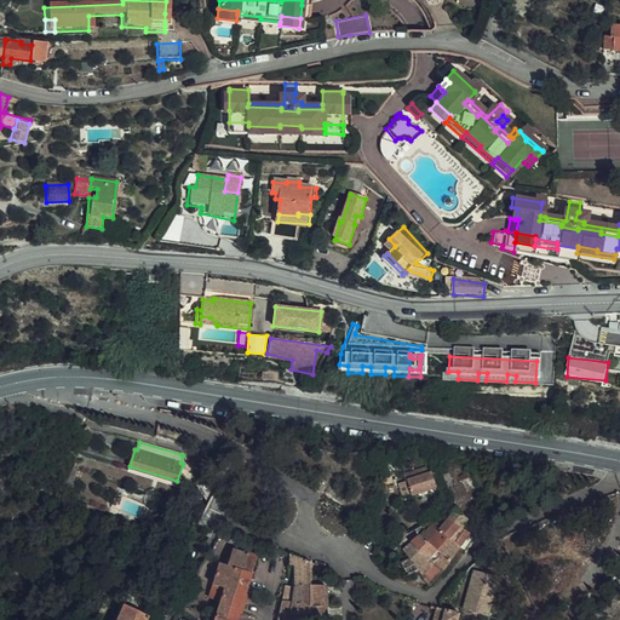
[(432,475),(431,471),(431,469),(412,475),(406,475),(408,482),(411,481),(414,494),(414,495),(437,489),(434,475),(432,475)]
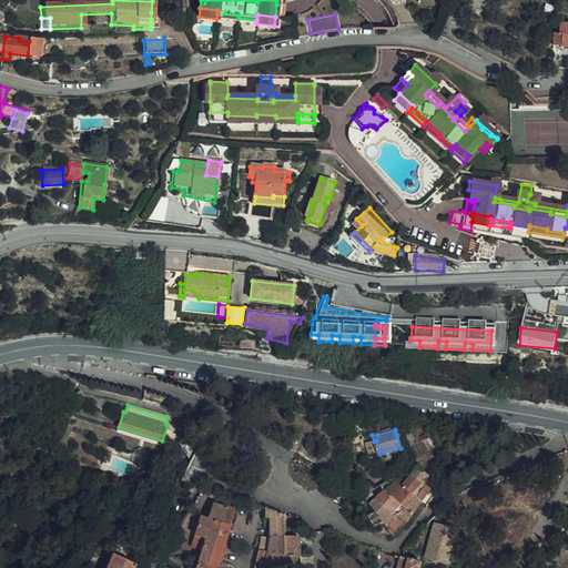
[(181,446),(183,448),(199,439),(199,438),(194,435),(181,446)]
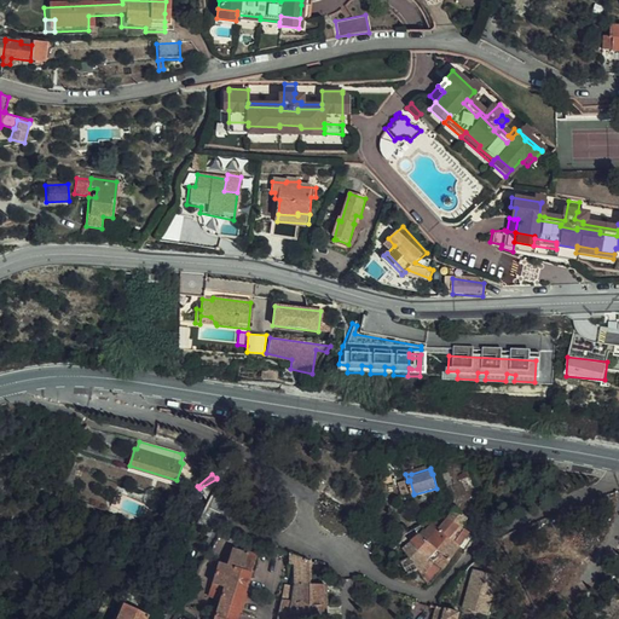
[(200,489),(210,502),(198,524),(208,530),(213,532),(219,522),(226,509),(219,486),(217,479),(200,489)]
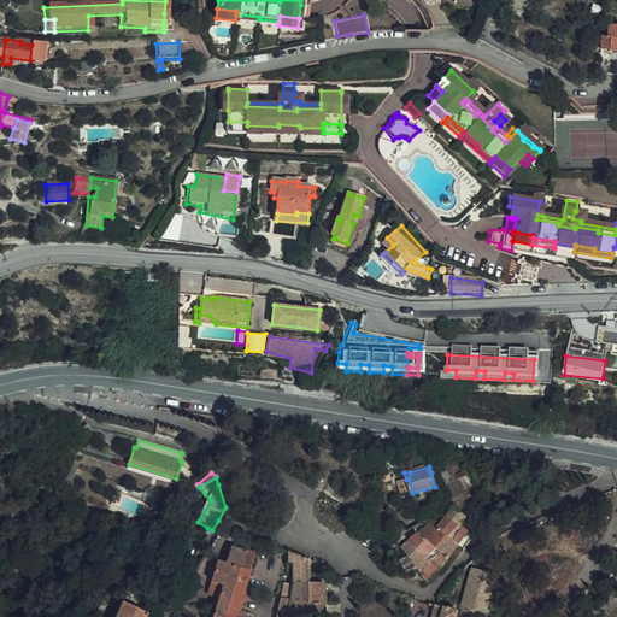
[(403,494),(412,492),(409,479),(406,480),(400,481),(403,494)]
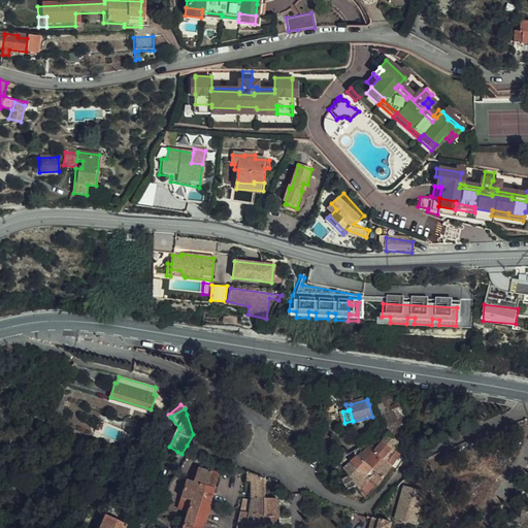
[(268,415),(273,419),(274,419),(278,415),(272,410),(268,415)]
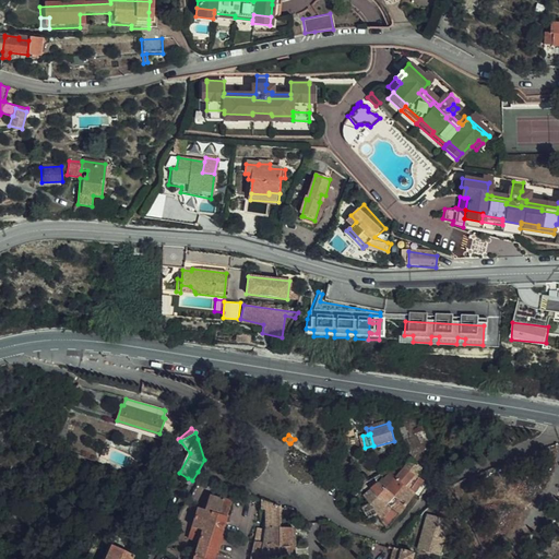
[(418,476),(424,470),(413,461),(406,468),(417,477),(418,476)]
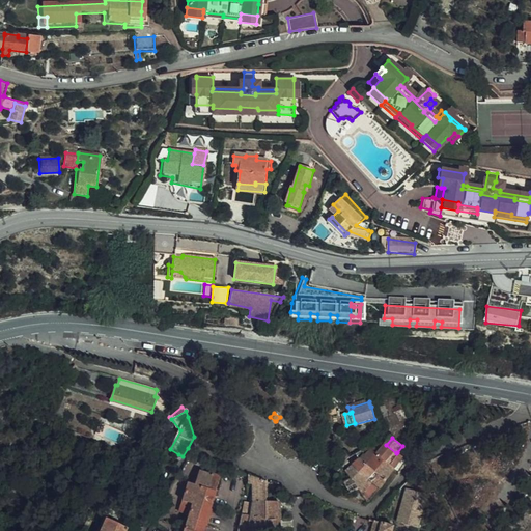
[(386,465),(396,453),(386,445),(381,451),(379,454),(375,457),(384,463),(386,465)]
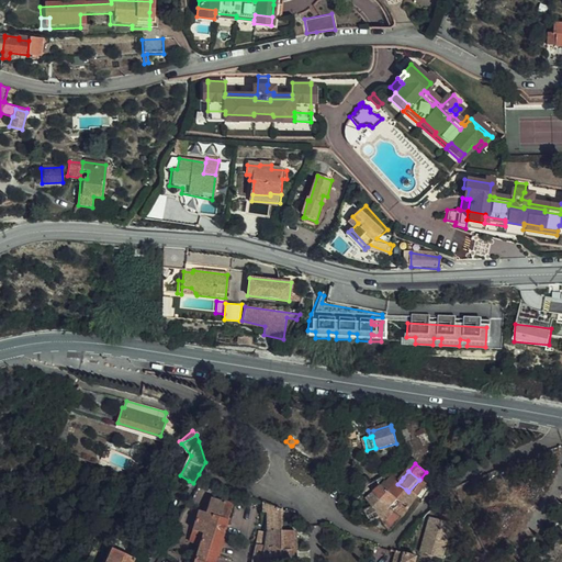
[(398,480),(401,476),(396,473),(389,483),(394,489),(397,484),(401,481),(398,480)]
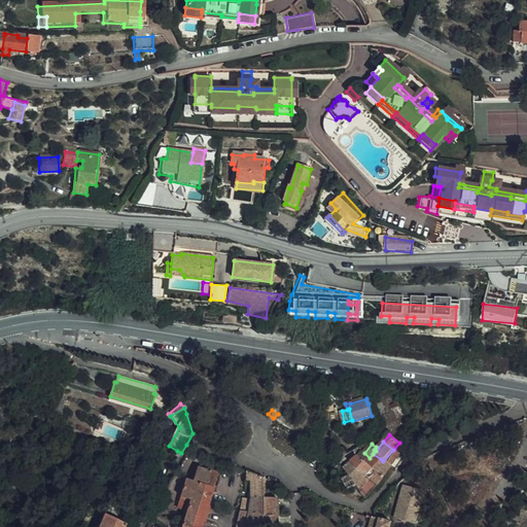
[(400,454),(394,449),(393,450),(383,461),(391,466),(400,454)]
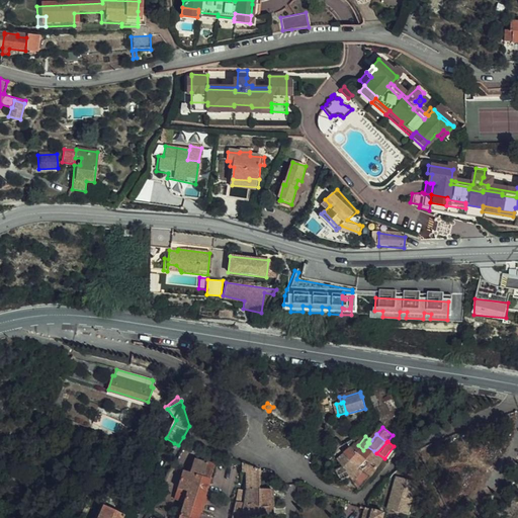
[(363,450),(358,445),(356,444),(351,447),(359,454),(363,450)]
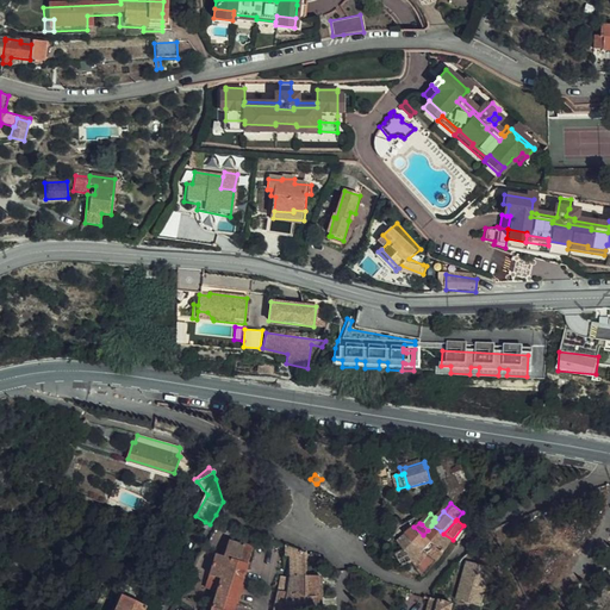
[(431,542),(441,531),(431,526),(428,530),(423,535),(431,542)]
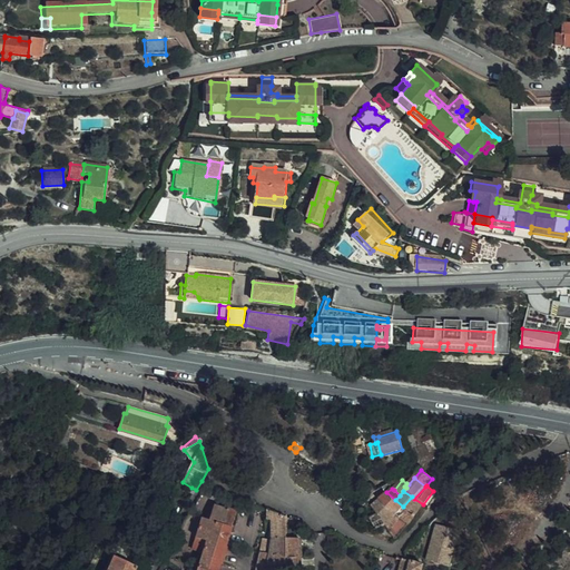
[(371,507),(379,514),(395,500),(386,492),(371,507)]
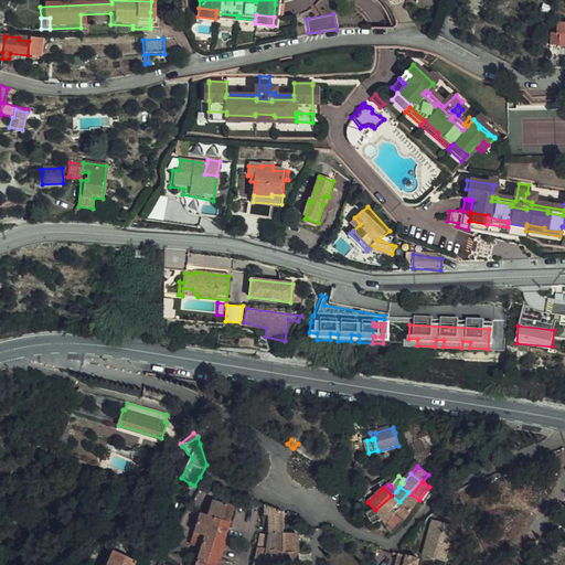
[(411,512),(419,500),(411,494),(408,492),(400,502),(411,512)]
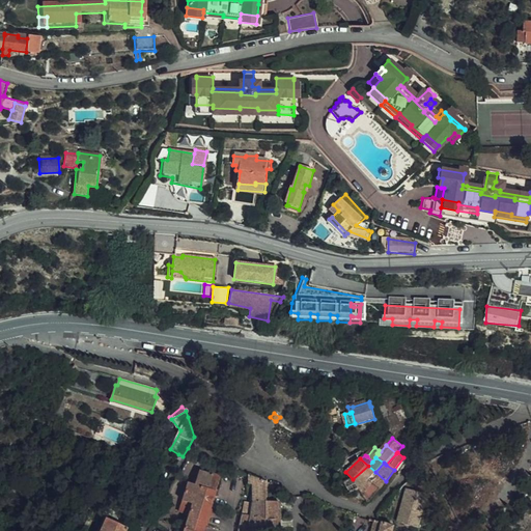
[(369,479),(375,472),(368,466),(353,479),(356,485),(359,480),(365,485),(369,479)]
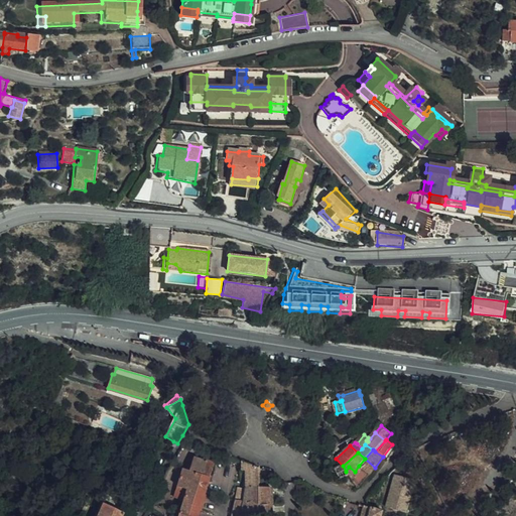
[(199,515),(211,477),(204,475),(208,460),(205,459),(204,461),(192,458),(189,471),(182,469),(174,497),(183,501),(178,515),(199,515)]
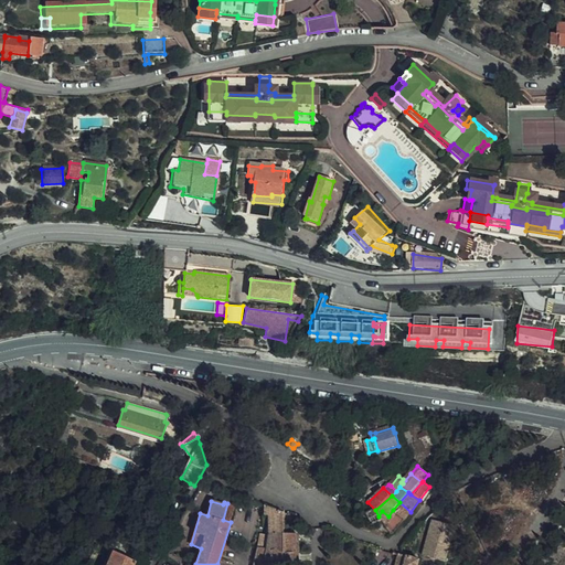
[(404,521),(411,512),(400,502),(393,510),(397,514),(396,515),(404,521)]
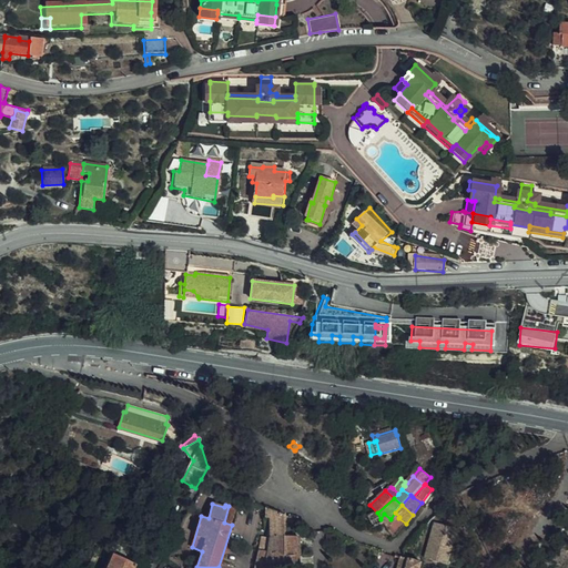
[(224,523),(232,525),(237,509),(229,506),(224,523)]
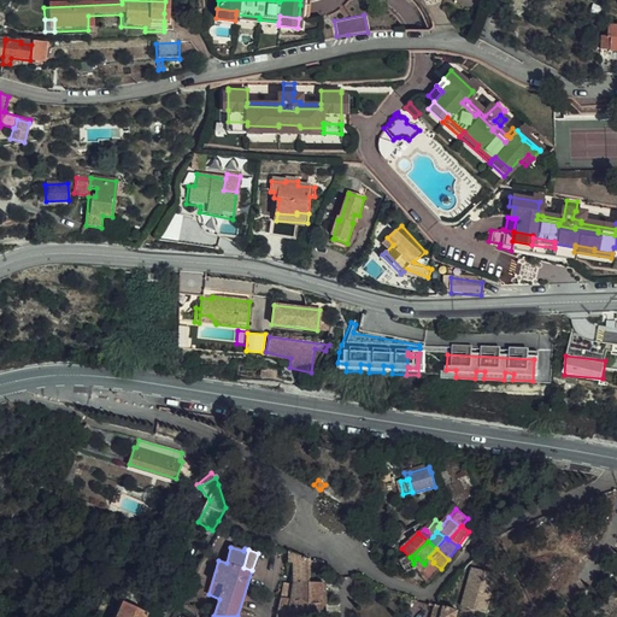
[(310,560),(289,552),(289,563),(294,562),(294,575),(293,585),(291,600),(282,599),(278,616),(331,616),(331,613),(325,613),(325,604),(328,604),(327,583),(311,583),(310,560)]
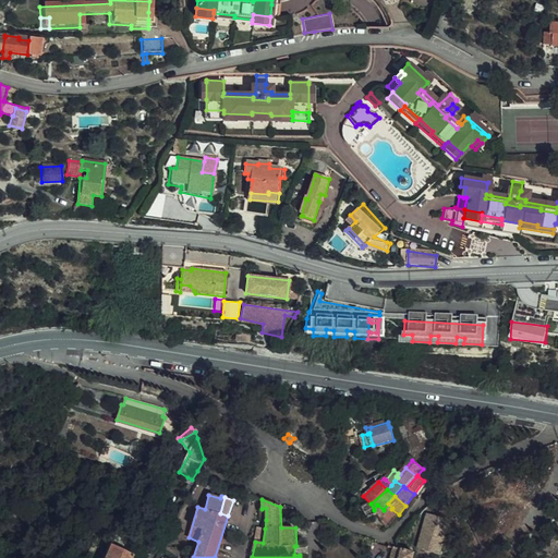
[(362,507),(368,520),(368,521),(378,517),(374,510),(371,504),(362,507)]
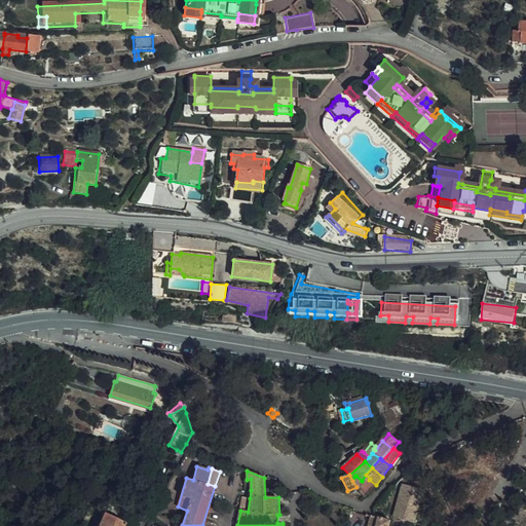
[(357,489),(360,492),(369,480),(370,479),(366,475),(362,481),(357,487),(357,489)]
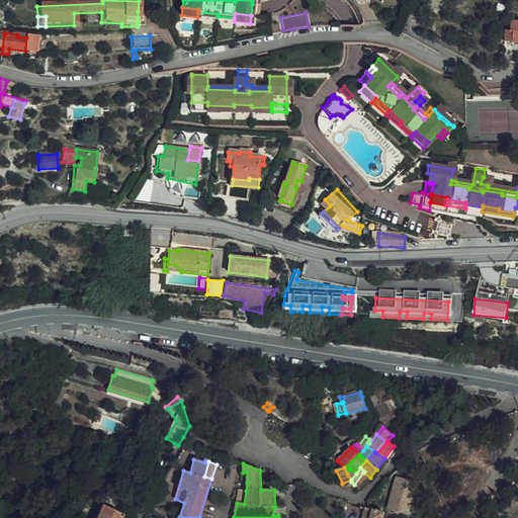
[(347,473),(351,480),(356,473),(350,468),(347,473)]
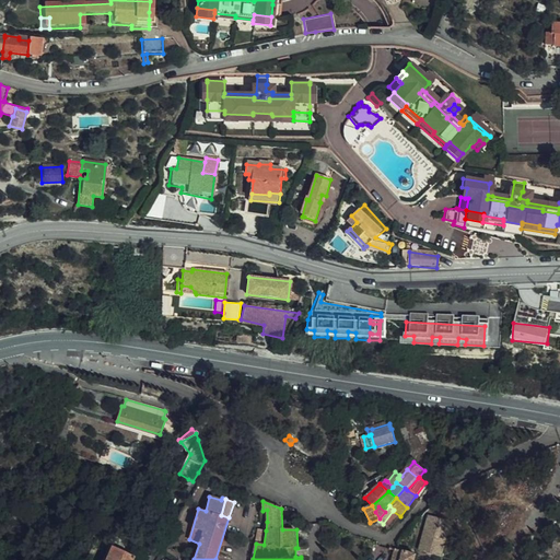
[(389,532),(400,516),(393,511),(383,524),(387,531),(389,532)]
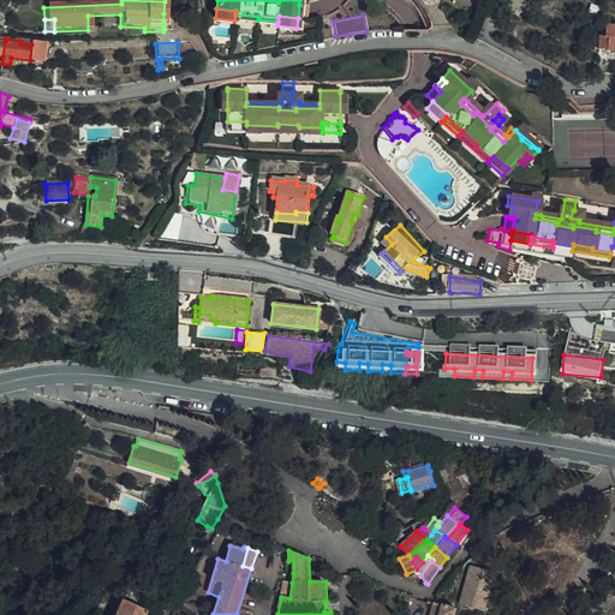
[(484,613),(496,574),(472,567),(460,604),(484,613)]
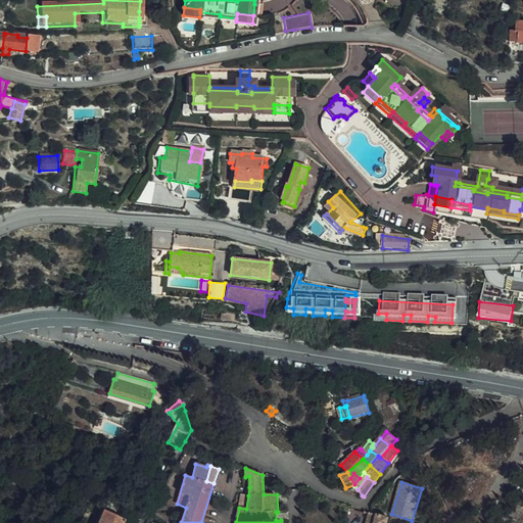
[(246,509),(248,495),(241,494),(239,508),(246,509)]
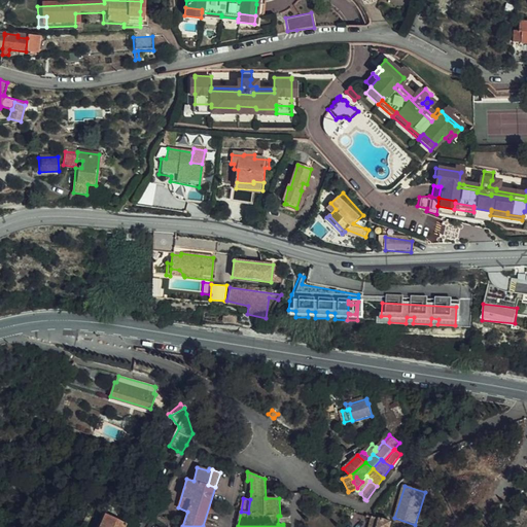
[(103,526),(130,526),(132,524),(111,514),(103,526)]
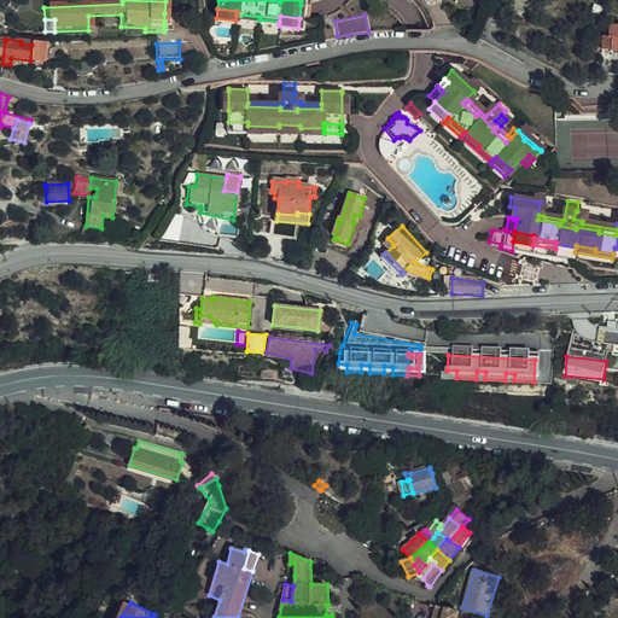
[(163,616),(167,617),(174,607),(169,605),(163,616)]
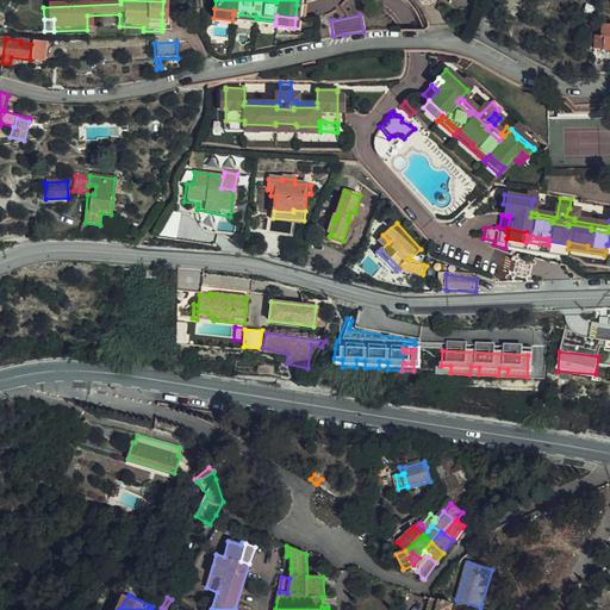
[(452,609),(454,607),(436,601),(431,599),(428,609),(452,609)]
